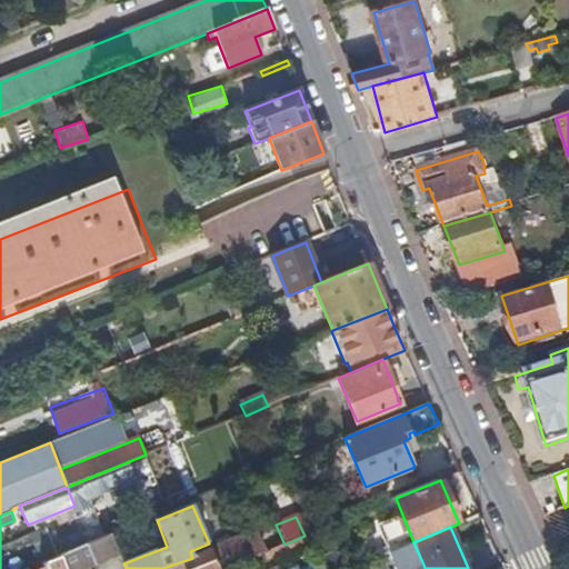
[(211,550),(217,568),(225,568),(238,563),(256,557),(266,552),(258,536),(255,533),(232,542),(231,541),(211,550)]
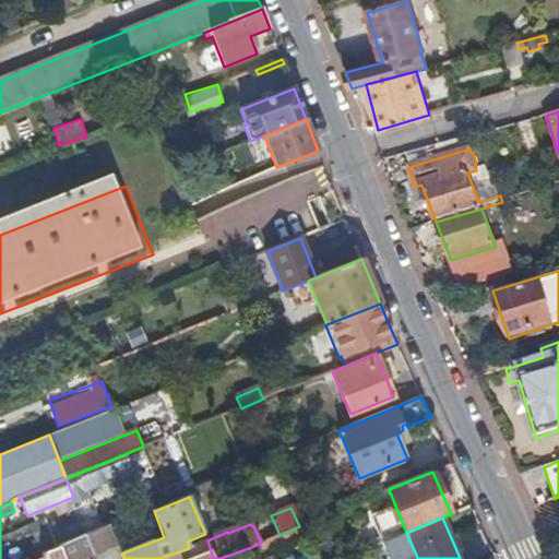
[(94,554),(116,543),(109,525),(87,534),(86,535),(94,554)]
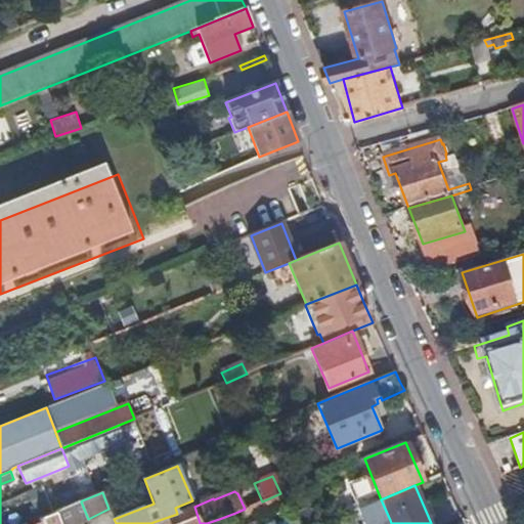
[(380,523),(390,520),(381,499),(361,508),(368,523),(380,523)]
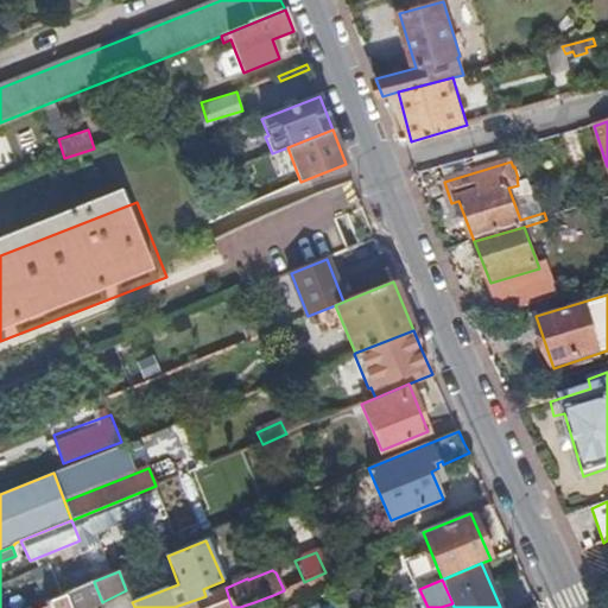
[(206,596),(226,588),(223,581),(203,589),(206,596)]
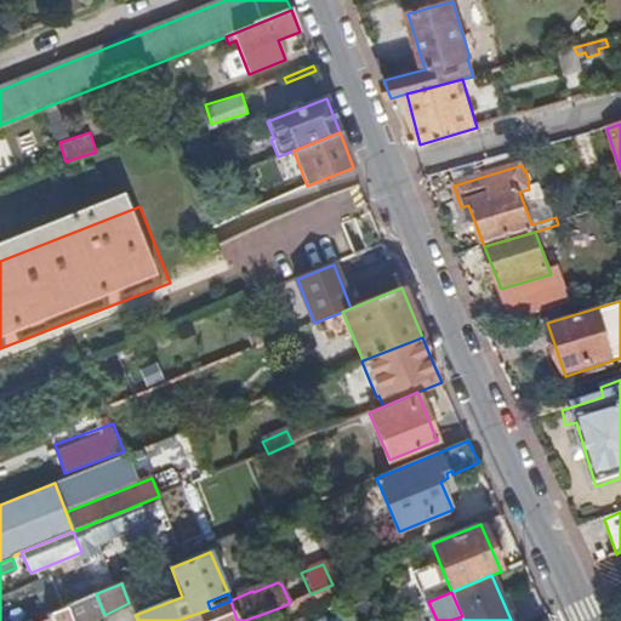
[(70,620),(90,620),(104,615),(96,594),(66,607),(70,620)]
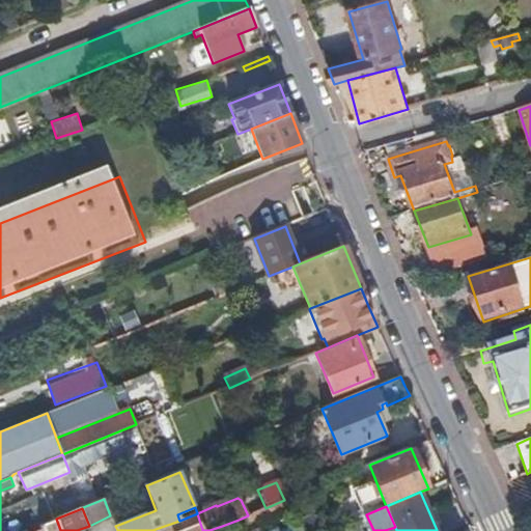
[(254,512),(248,515),(250,523),(257,521),(254,512)]
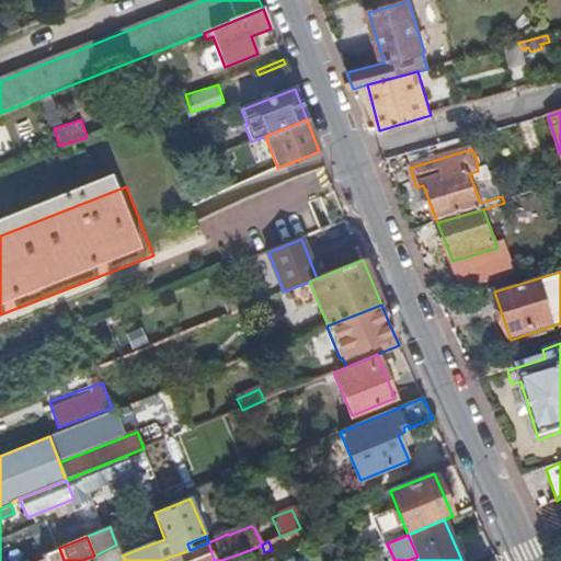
[(214,560),(208,542),(190,550),(161,560),(214,560)]
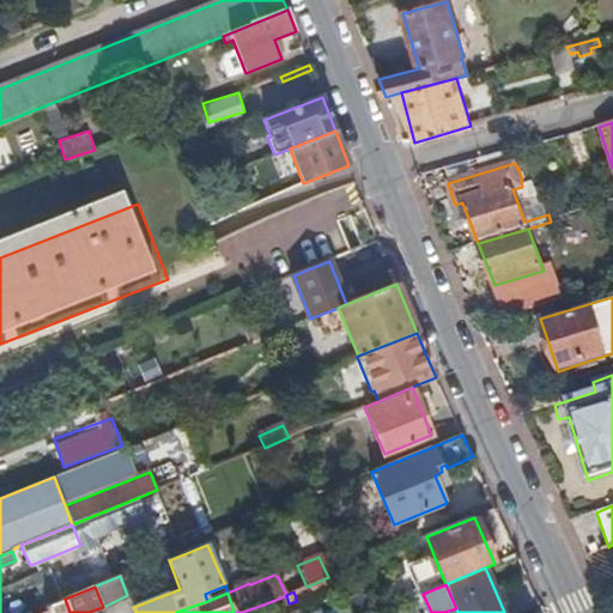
[(53,612),(70,612),(65,599),(52,605),(50,605),(52,611),(53,612)]
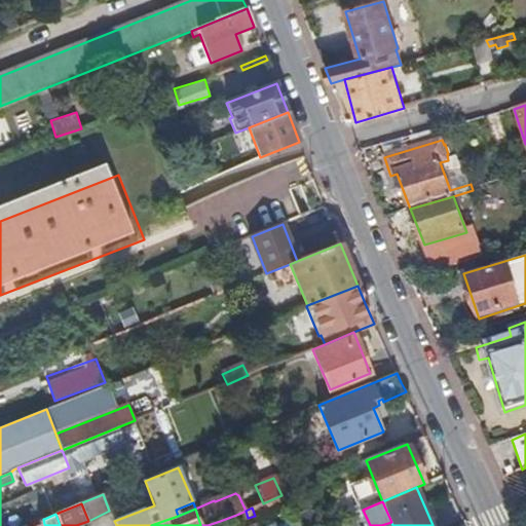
[(240,525),(236,515),(220,521),(221,525),(240,525)]
